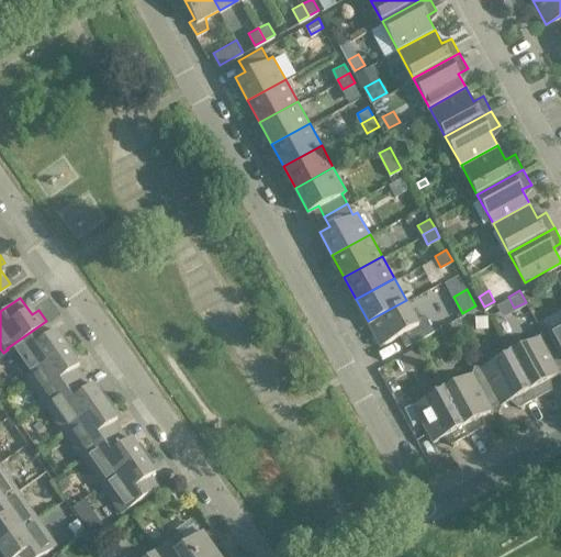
[(414,315),(406,300),(368,321),(380,344),(404,331),(411,343),(434,330),(424,313),(414,315)]
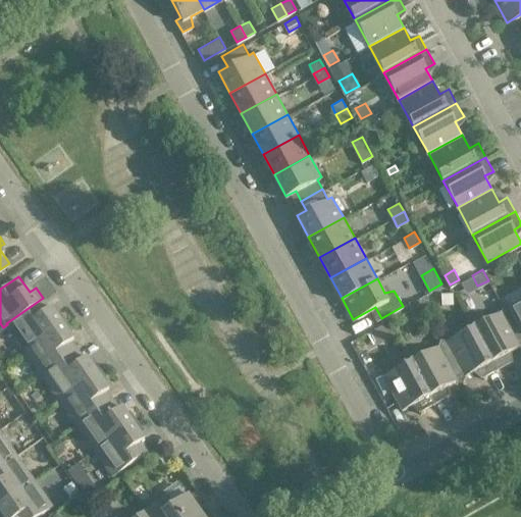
[(452,291),(441,292),(443,302),(453,301),(452,291)]
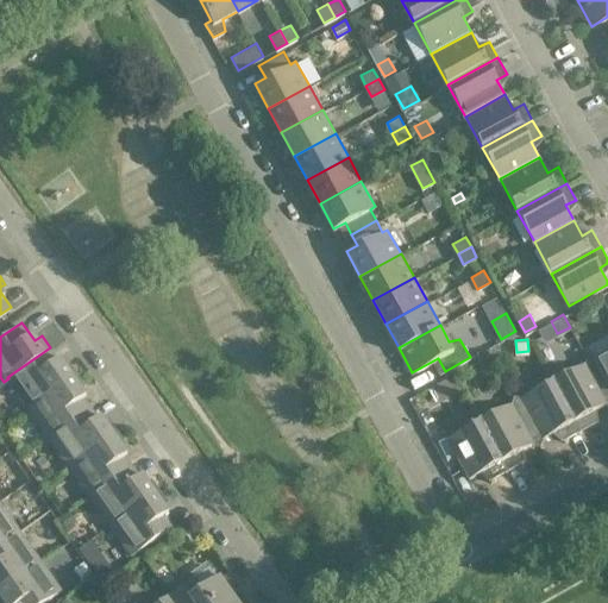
[(62,365),(50,347),(7,377),(8,378),(17,390),(19,389),(30,406),(77,372),(69,359),(62,365)]
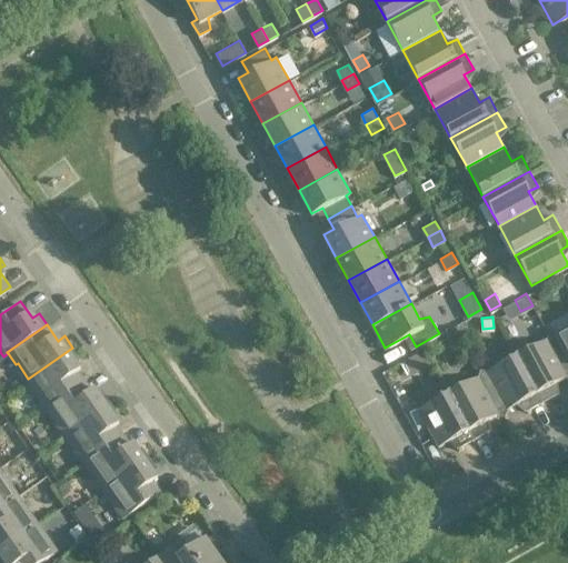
[(567,325),(555,332),(566,352),(556,358),(566,375),(567,375),(567,325)]
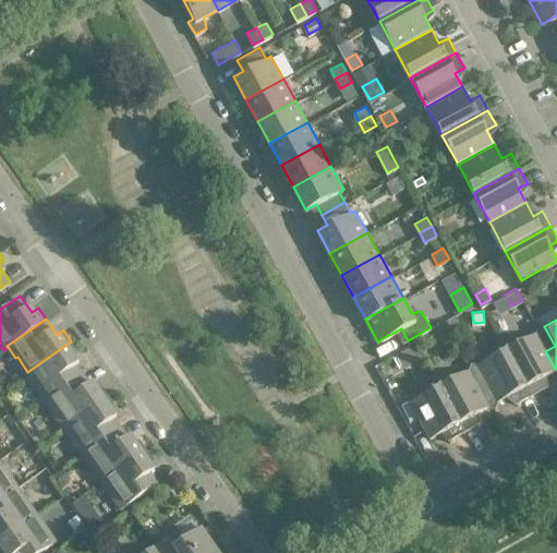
[(535,332),(506,347),(531,394),(546,385),(541,376),(555,369),(545,351),(555,346),(544,326),(536,324),(535,332)]
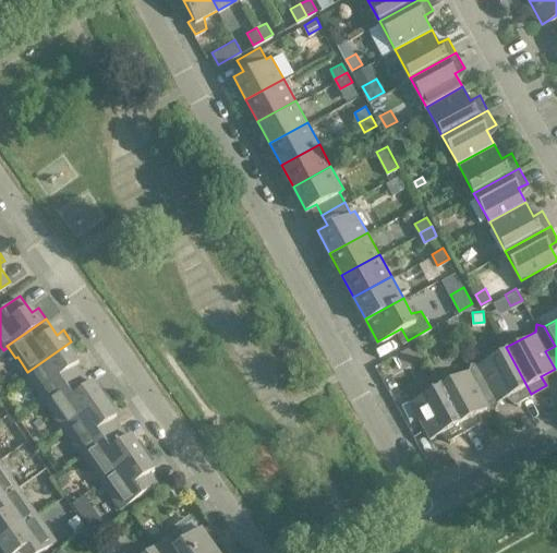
[(440,332),(439,341),(451,343),(452,333),(440,332)]
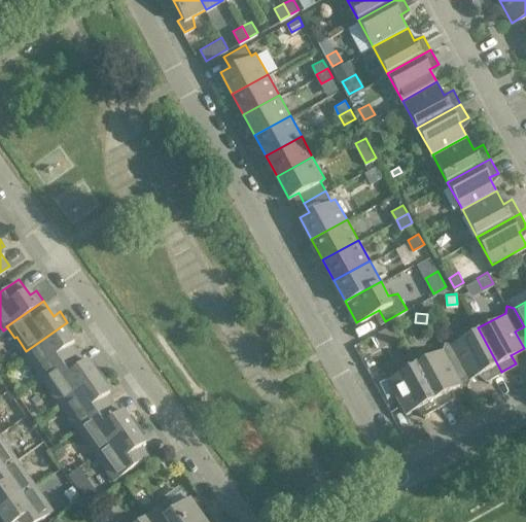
[(74,333),(67,322),(26,351),(36,366),(34,367),(42,377),(78,351),(68,337),(74,333)]
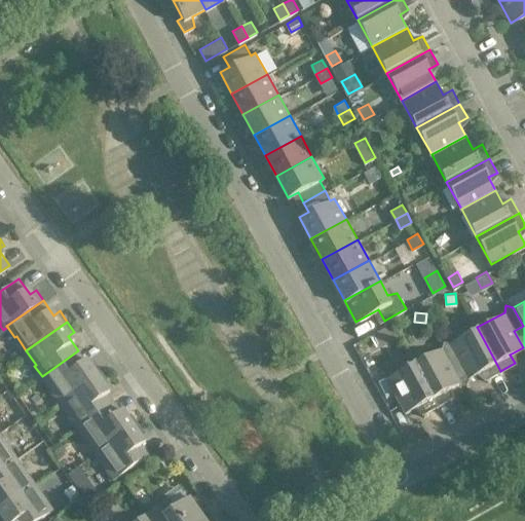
[(391,323),(381,328),(387,339),(398,334),(391,323)]
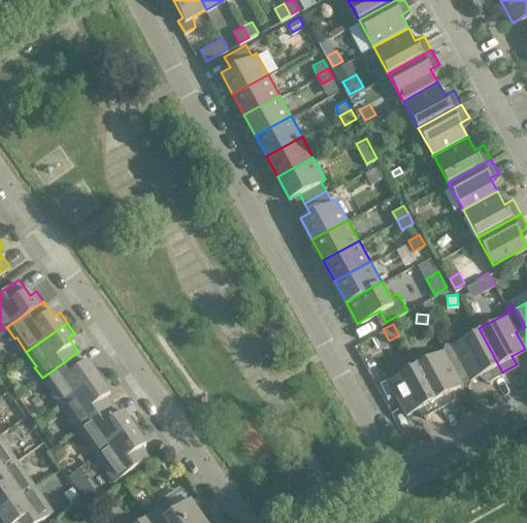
[(502,372),(479,328),(452,344),(462,362),(453,367),(461,383),(468,385),(470,378),(484,370),(488,380),(502,372)]
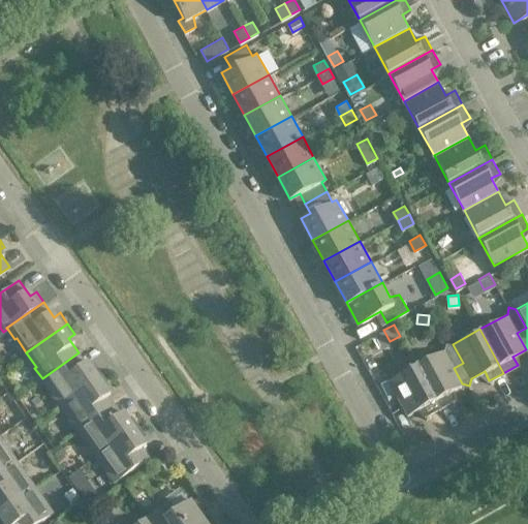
[(443,349),(416,364),(440,407),(455,400),(449,391),(462,383),(454,368),(463,363),(453,344),(445,342),(443,349)]
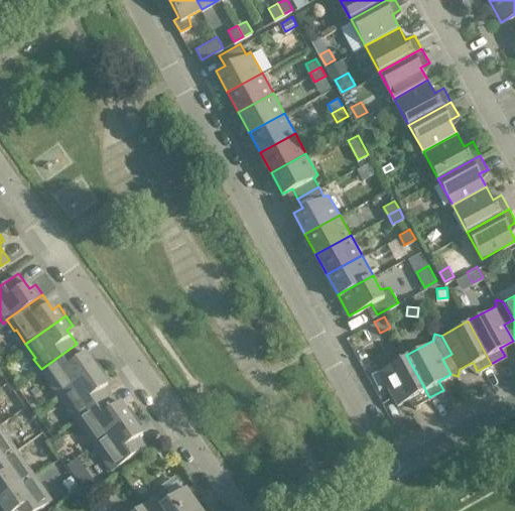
[(87,358),(77,344),(41,369),(48,380),(50,379),(60,393),(100,364),(93,354),(87,358)]
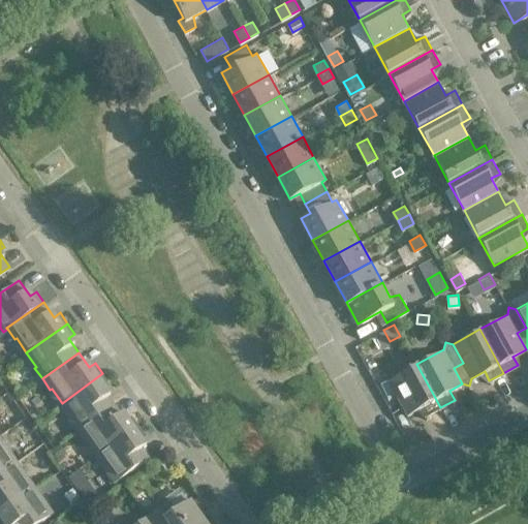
[(440,407),(416,364),(389,379),(407,413),(422,406),(426,414),(440,407)]
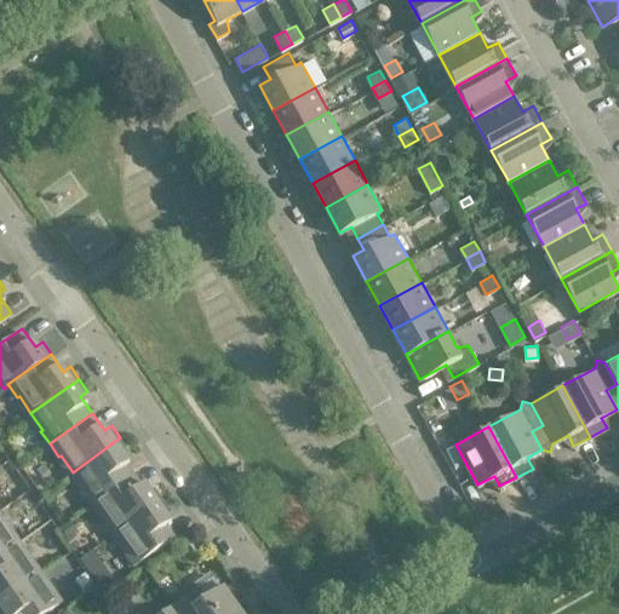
[(130,451),(120,437),(73,472),(85,489),(82,491),(91,503),(135,472),(122,455),(130,451)]
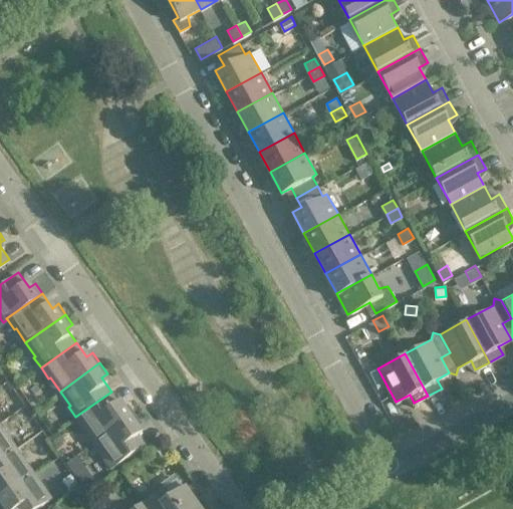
[(121,407),(111,392),(75,417),(83,428),(85,427),(95,441),(135,413),(127,403),(121,407)]
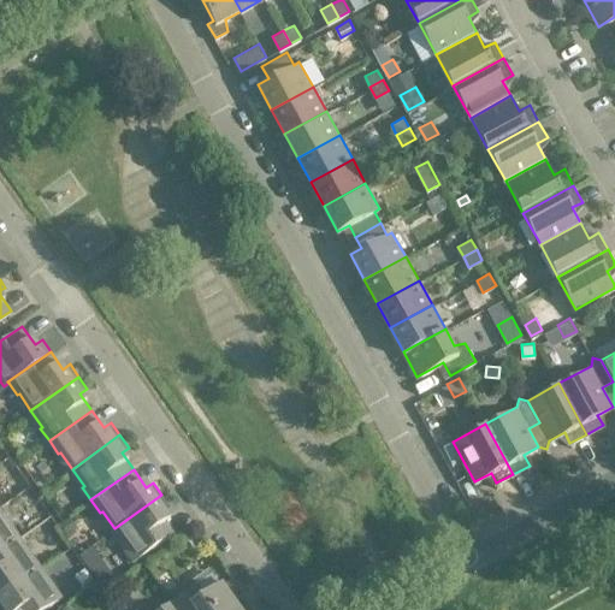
[(170,507),(161,495),(114,528),(125,544),(124,546),(134,560),(176,529),(163,511),(170,507)]
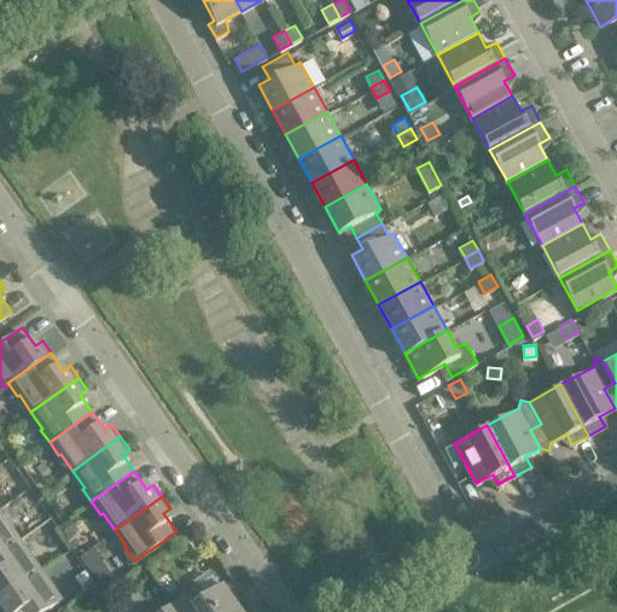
[(9,525),(0,512),(0,551),(21,536),(11,524),(9,525)]
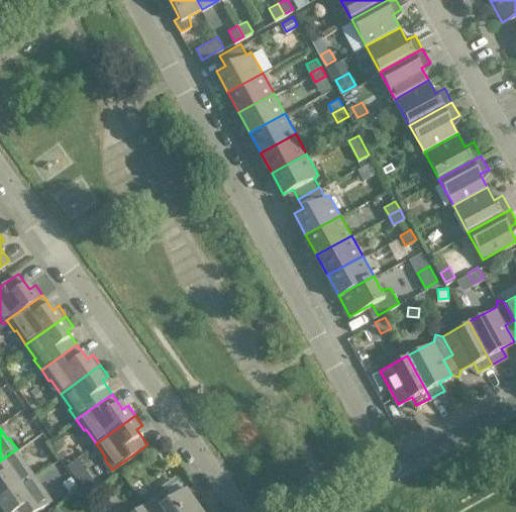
[(58,433),(50,438),(57,446),(64,441),(58,433)]
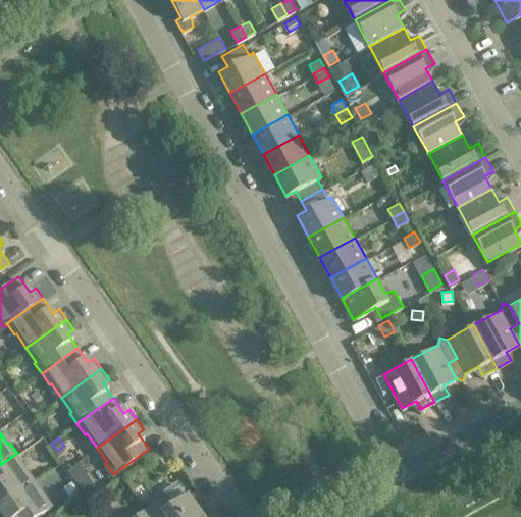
[(24,464),(17,453),(0,465),(0,502),(33,479),(22,465),(24,464)]
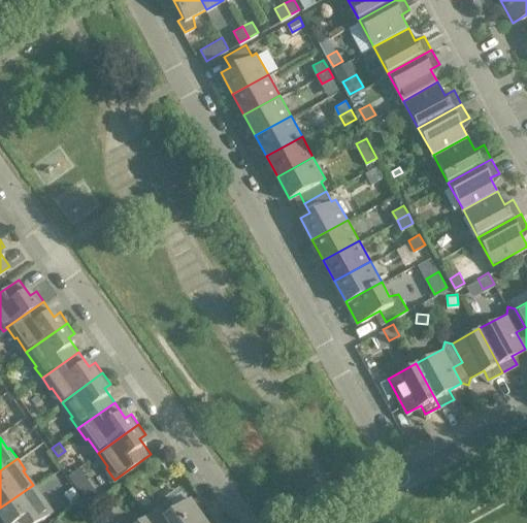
[(91,484),(80,491),(88,500),(97,493),(91,484)]
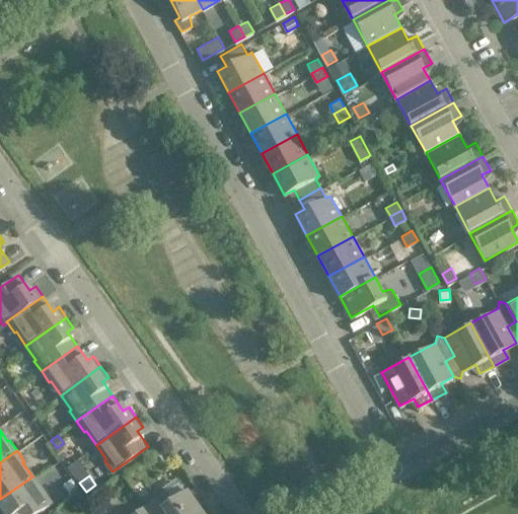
[(43,491),(32,476),(0,499),(0,513),(6,511),(7,513),(33,513),(53,501),(45,490),(43,491)]
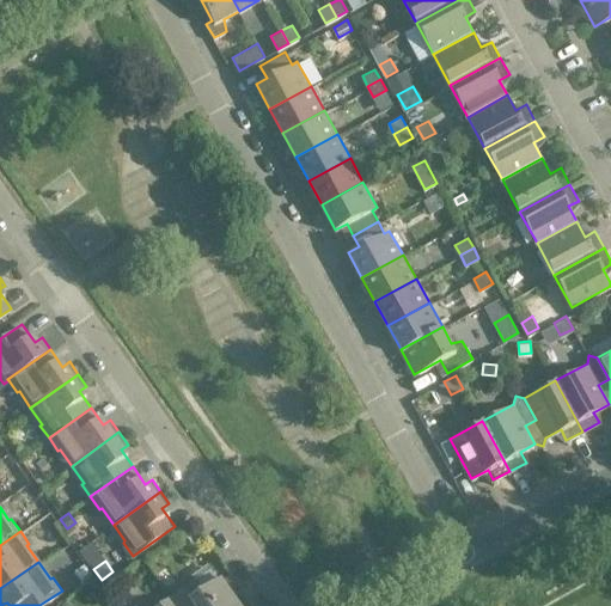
[(84,562),(74,568),(83,580),(92,574),(84,562)]
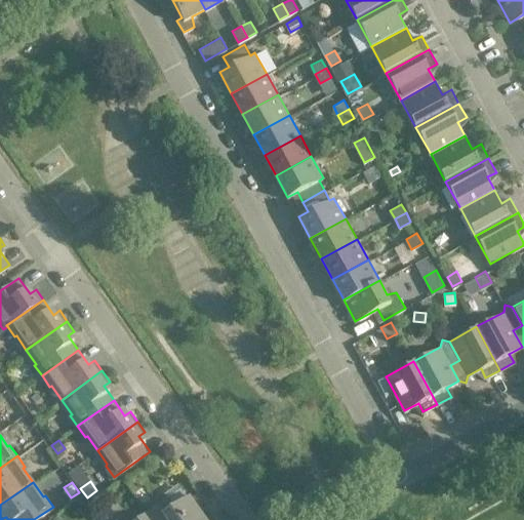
[(180,486),(167,495),(147,511),(153,519),(206,519),(189,494),(188,495),(180,486)]
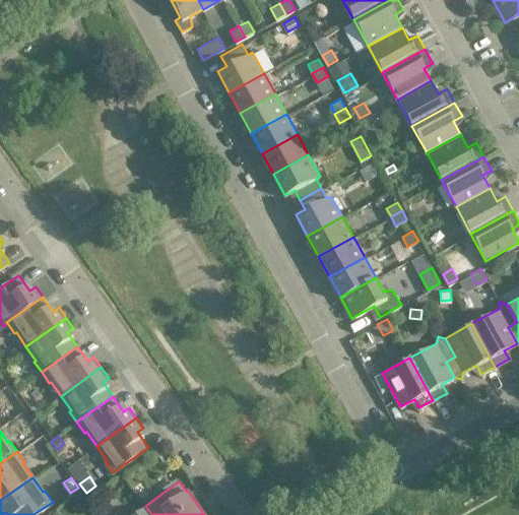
[(151,514),(145,506),(131,514),(151,514)]
